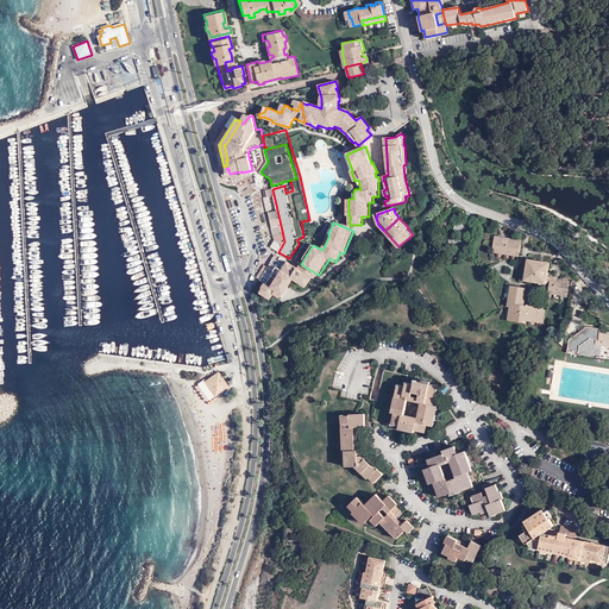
[(365,237),(371,243),(376,238),(371,232),(365,237)]
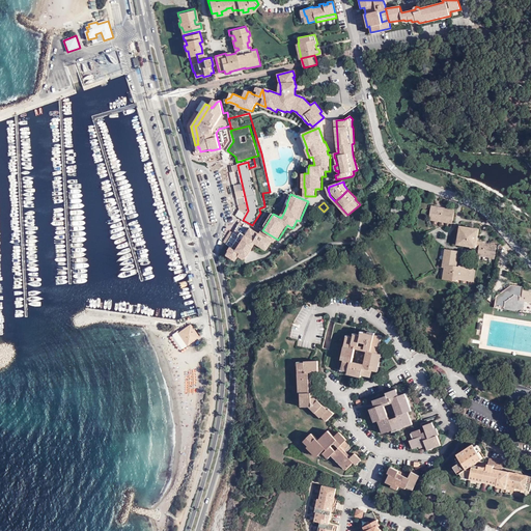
[(428,220),(452,223),(454,208),(443,207),(430,205),(428,220)]
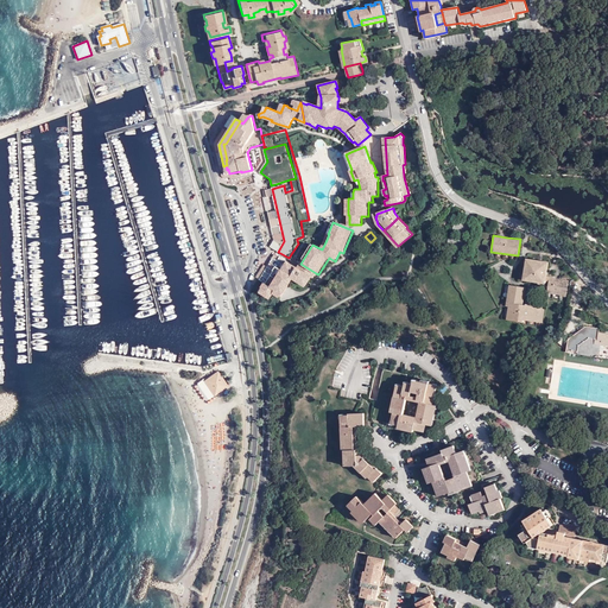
[(276,259),(263,280),(267,284),(270,285),(267,289),(264,287),(261,292),(271,299),(274,295),(280,297),(283,297),(293,279),(305,286),(312,277),(298,268),(280,257),(278,261),(276,259)]
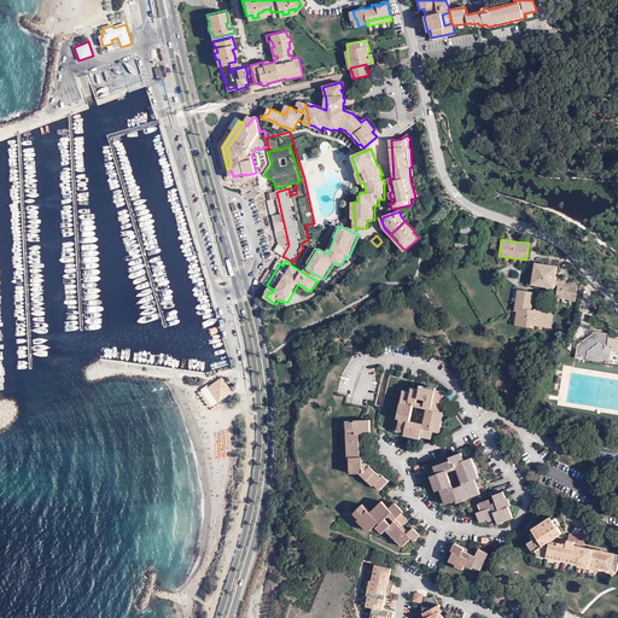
[(569,299),(575,299),(577,283),(567,281),(555,279),(557,264),(547,263),(535,262),(531,284),(554,287),(554,284),(558,285),(555,297),(569,298),(569,299)]
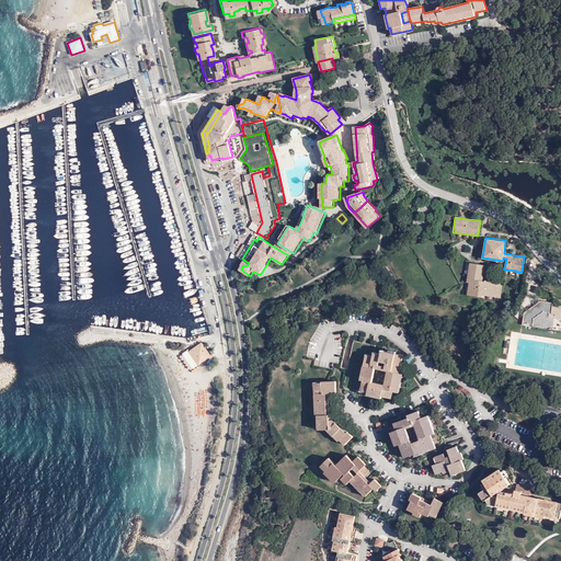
[(277,243),(275,248),(288,255),(289,256),(292,252),(277,243)]
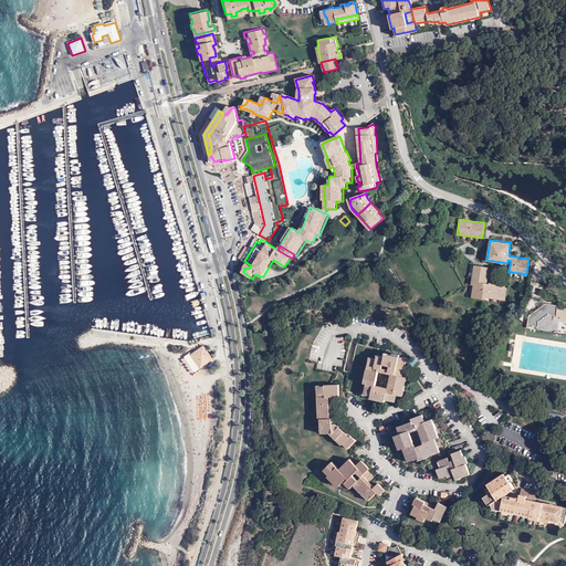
[(239,258),(243,260),(244,257),(250,248),(247,247),(239,258)]
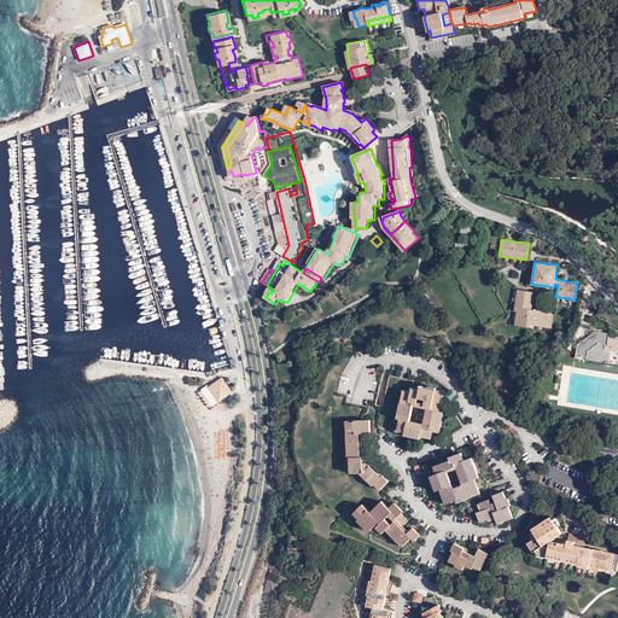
[(532,324),(552,327),(553,310),(532,308),(535,291),(525,290),(517,289),(514,310),(517,310),(516,324),(532,326),(532,324)]
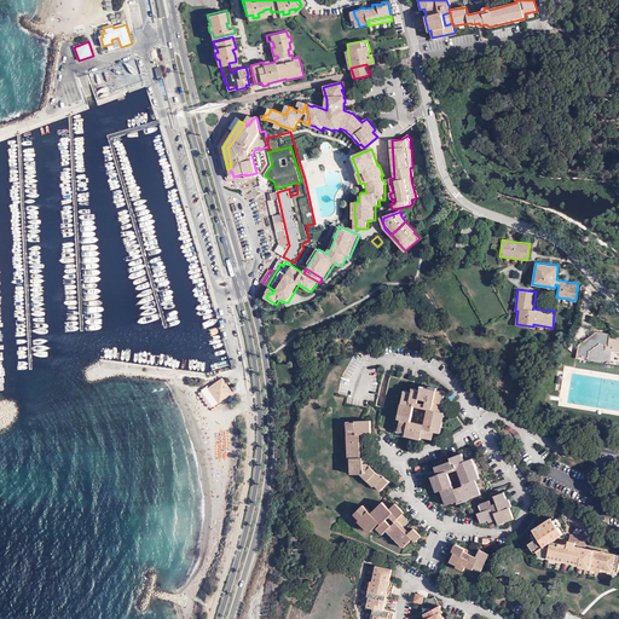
[(618,337),(608,337),(608,334),(606,331),(595,330),(578,343),(577,356),(588,357),(588,350),(599,342),(605,343),(605,348),(618,351),(618,337)]
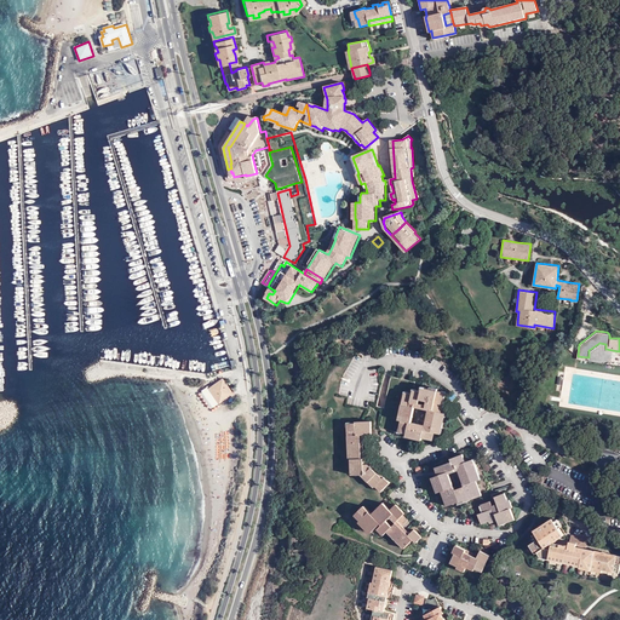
[(210,389),(220,403),(234,394),(225,382),(219,386),(217,384),(210,389)]
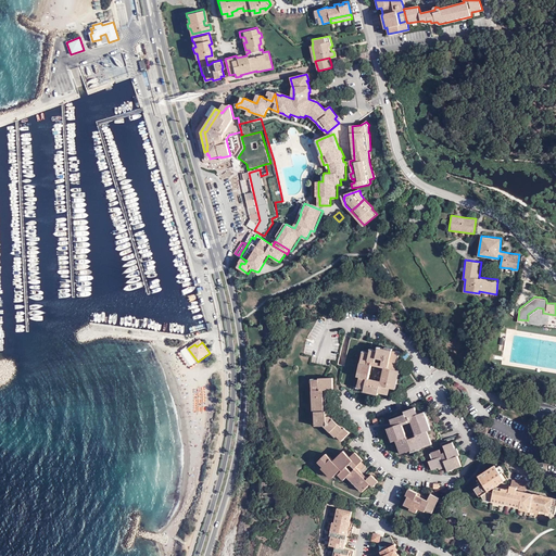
[(395,364),(395,362),(397,362),(399,354),(395,353),(395,351),(391,350),(383,348),(380,348),(380,351),(376,351),(373,350),(371,353),(369,353),(365,352),(365,354),(361,354),(359,362),(362,362),(359,376),(357,384),(361,384),(359,388),(363,389),(378,391),(384,392),(386,386),(389,386),(392,387),(396,369),(394,368),(395,364)]
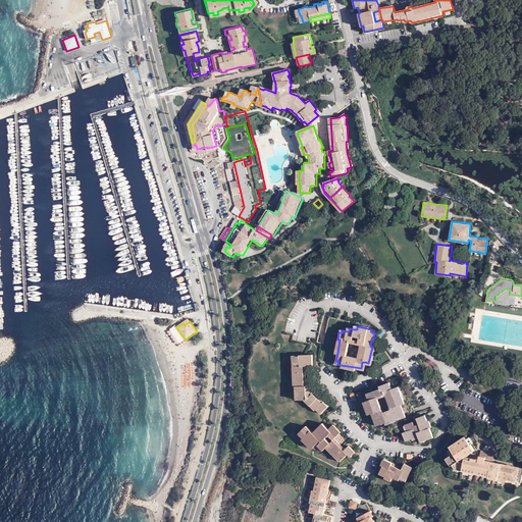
[(312,367),(312,357),(297,358),(297,357),(294,357),(294,360),(291,360),(291,367),(295,367),(295,386),(296,386),(297,400),(303,400),(306,400),(315,409),(317,407),(322,412),(327,406),(308,386),(308,384),(305,383),(305,370),(305,367),(312,367)]
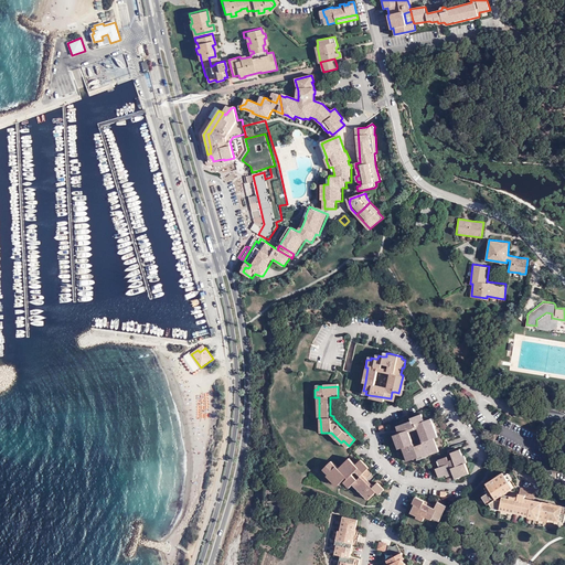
[(408,417),(409,419),(395,425),(397,429),(398,433),(394,434),(396,438),(397,444),(400,448),(401,447),(403,447),(405,452),(408,460),(416,457),(422,455),(426,454),(427,456),(435,452),(433,445),(430,438),(433,437),(434,437),(432,432),(429,424),(427,418),(423,419),(420,420),(418,414),(408,417)]
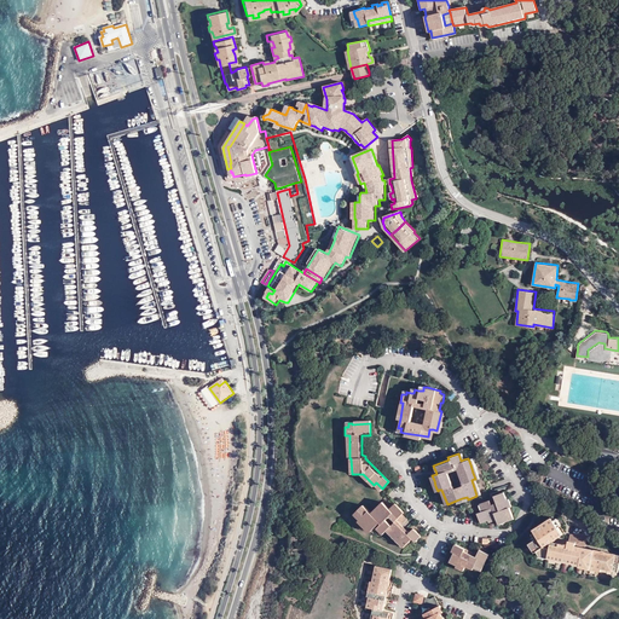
[(372,486),(374,485),(363,474),(359,474),(372,486)]
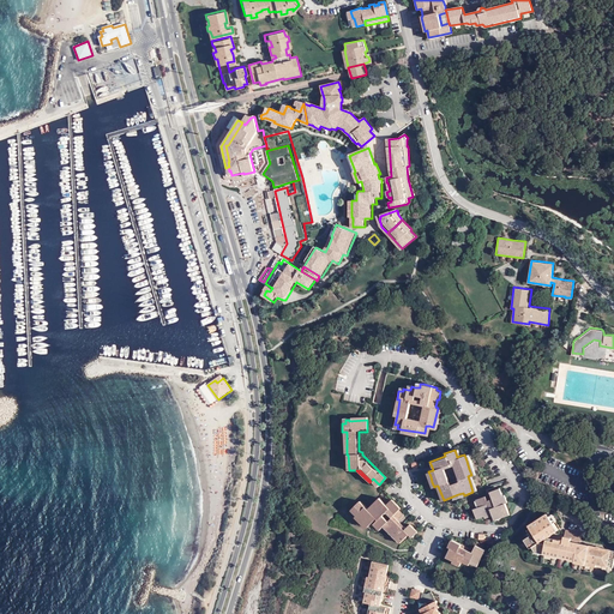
[(499,495),(495,488),(488,491),(491,498),(492,501),(487,503),(486,499),(485,495),(477,498),(480,506),(477,507),(471,510),(474,517),(482,513),(483,516),(491,512),(492,516),(492,517),(500,515),(506,512),(504,503),(500,495),(499,495)]
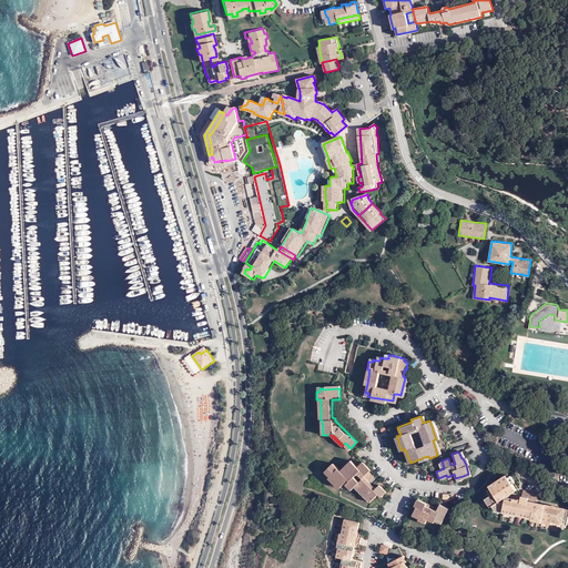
[(341,473),(352,462),(350,459),(338,470),(341,473)]
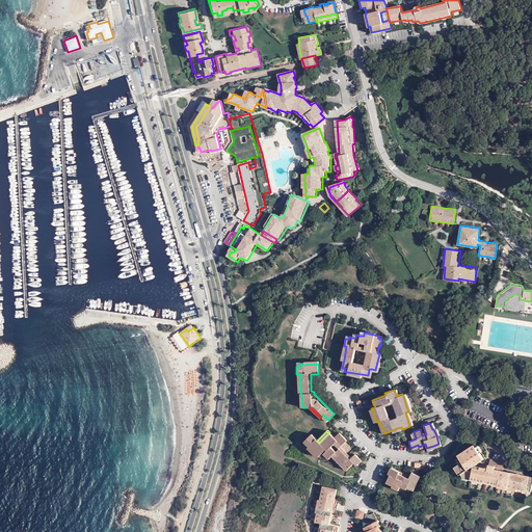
[(333,454),(347,469),(352,463),(355,466),(361,461),(354,454),(350,458),(344,451),(347,448),(349,447),(345,442),(346,440),(341,434),(336,439),(334,437),(329,432),(319,443),(317,441),(311,433),(304,440),(310,445),(308,447),(316,456),(323,450),(324,452),(324,453),(328,457),(330,456),(333,454)]
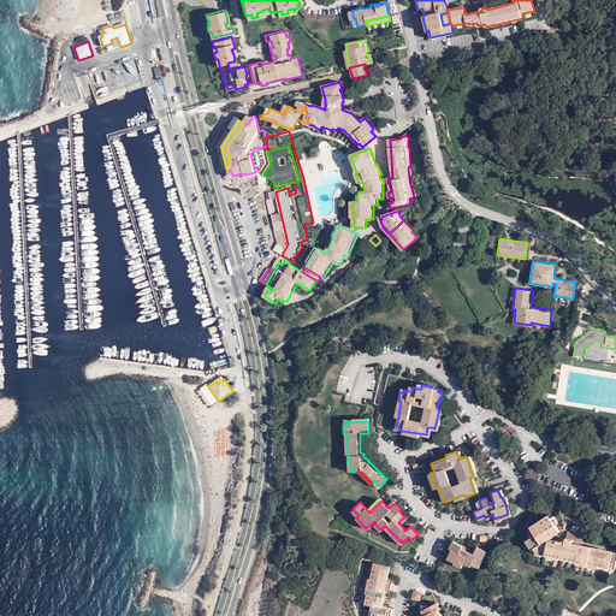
[(526,538),(532,548),(535,552),(574,560),(573,562),(596,567),(596,564),(612,568),(615,551),(608,549),(608,551),(579,546),(579,548),(574,546),(575,543),(578,543),(578,538),(575,533),(567,532),(564,532),(562,544),(543,539),(539,543),(537,542),(551,532),(552,533),(557,531),(552,523),(549,516),(544,520),(539,522),(534,526),(529,529),(527,531),(529,535),(526,538)]
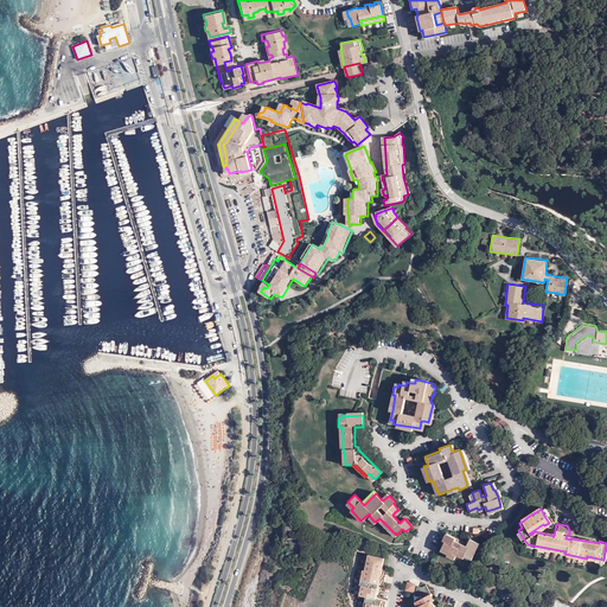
[(394,537),(396,535),(379,518),(377,521),(394,537)]
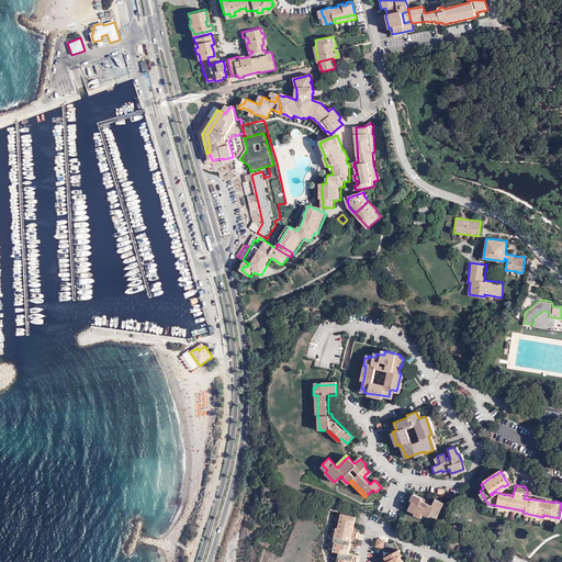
[(430,512),(437,514),(442,503),(434,498),(430,505),(428,504),(429,502),(426,499),(414,494),(412,502),(408,507),(414,510),(413,513),(419,516),(420,513),(422,510),(429,514),(430,512)]
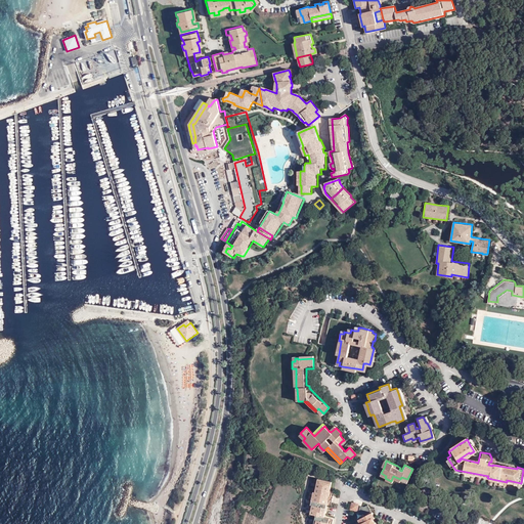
[(326,523),(328,523),(329,519),(321,518),(326,497),(328,497),(329,492),(328,491),(330,482),(316,479),(313,492),(311,492),(308,506),(310,506),(308,515),(314,516),(312,523),(326,523)]
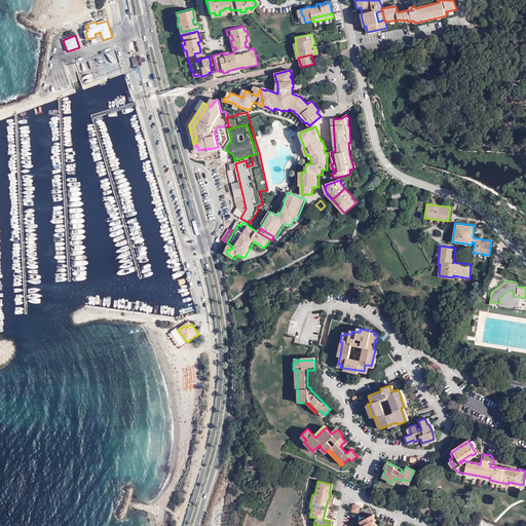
[(362,508),(360,515),(366,516),(372,513),(370,506),(365,509),(362,508)]
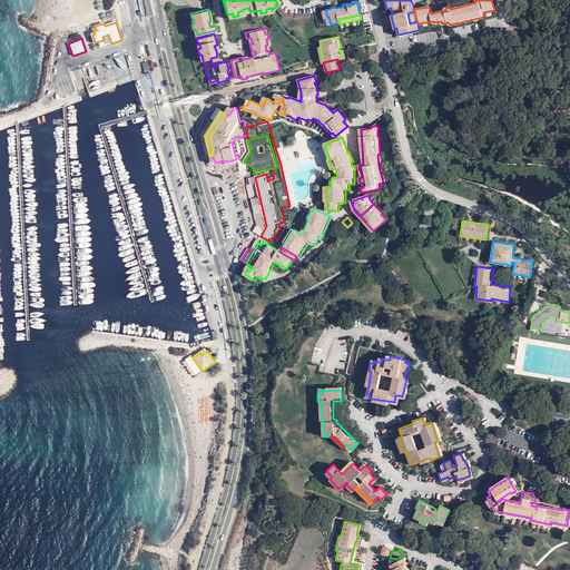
[(410,569),(406,564),(409,563),(405,557),(390,566),(392,569),(410,569)]
